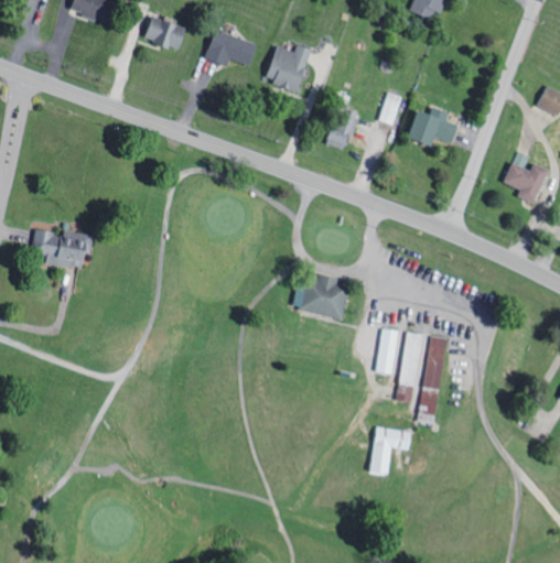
[(109,22),(115,0),(74,0),(71,12),(109,22)]
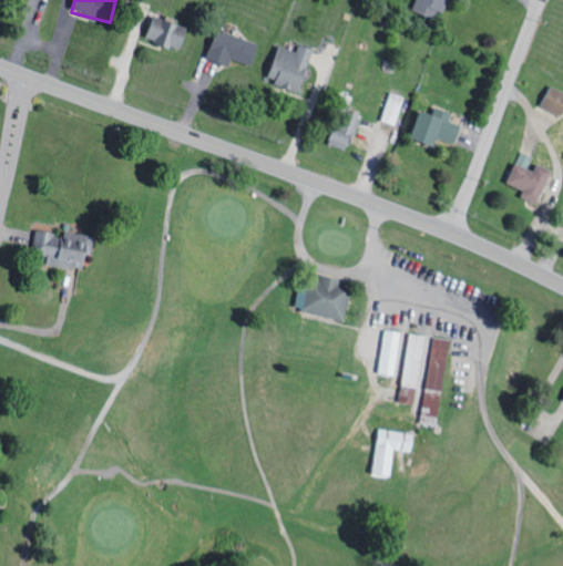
[(416,0),(412,10),(434,19),(438,10),(442,12),(447,0),(416,0)]
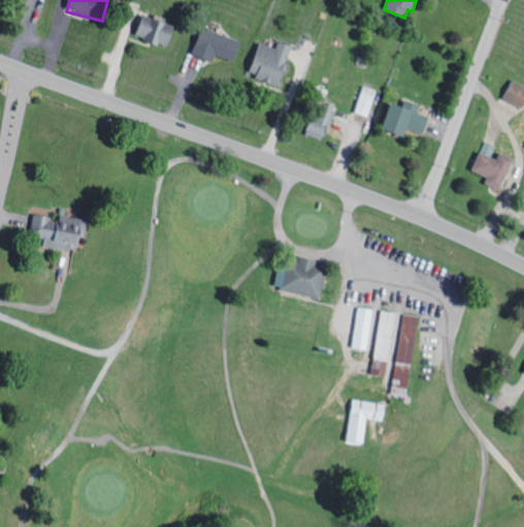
[(141,12),(134,35),(168,46),(175,25),(141,12)]
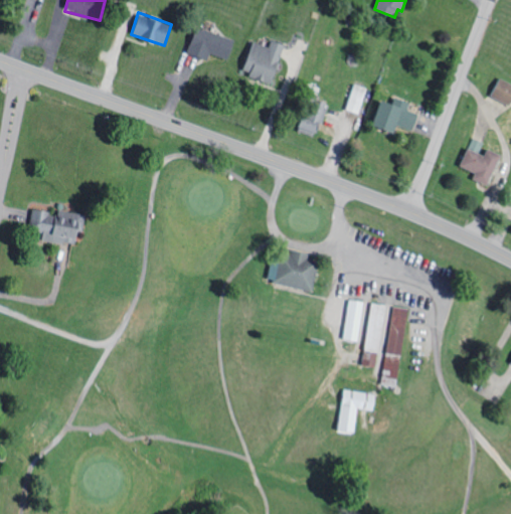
[(234,42),(198,26),(186,52),(205,62),(209,53),(226,61),(234,42)]
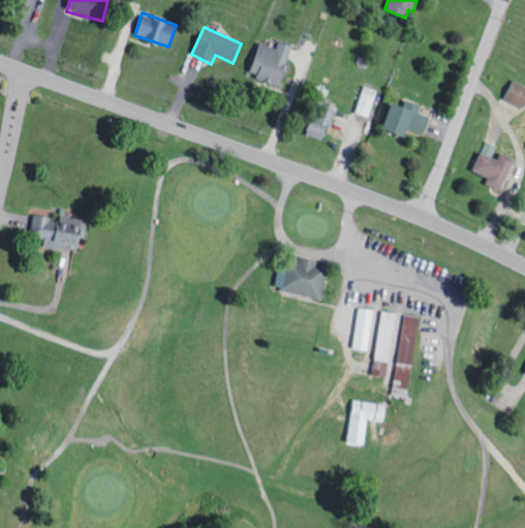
[(292,45),(278,41),(276,48),(259,42),(249,75),(280,86),(292,45)]
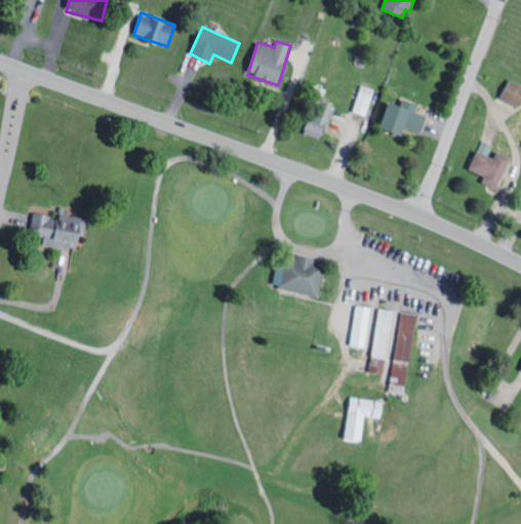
[(520,108),(520,107),(520,85),(508,79),(498,97),(520,108)]
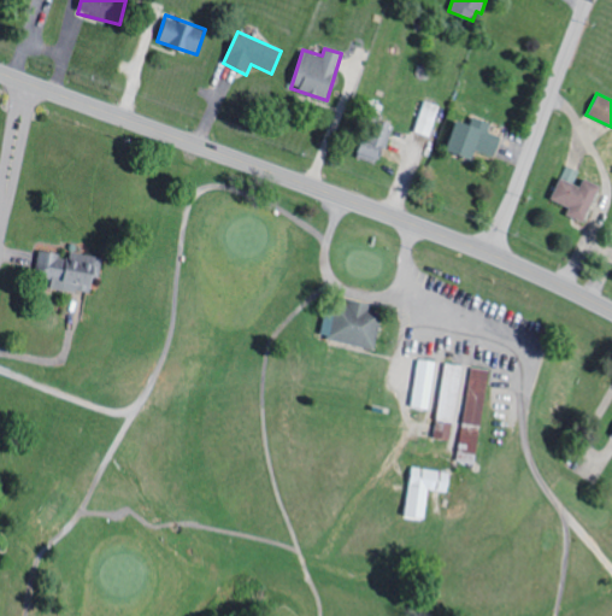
[(427,138),(437,106),(423,101),(412,133),(427,138)]
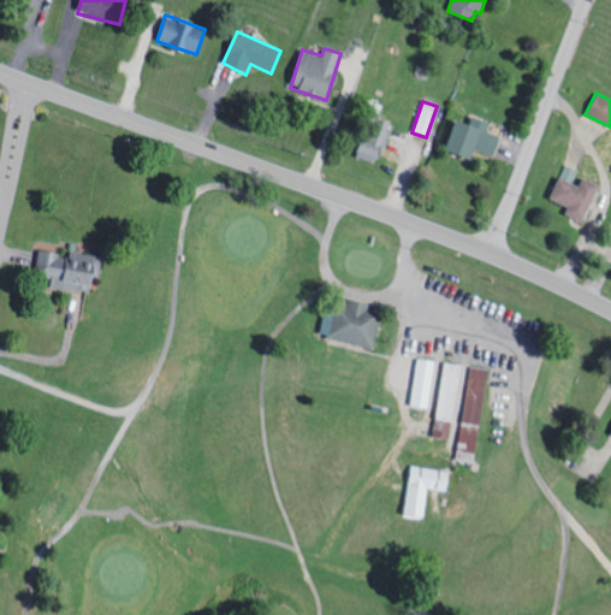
[(456,119),(445,148),(472,159),(475,151),(492,157),(499,139),(486,132),(488,123),(472,116),(468,124),(456,119)]
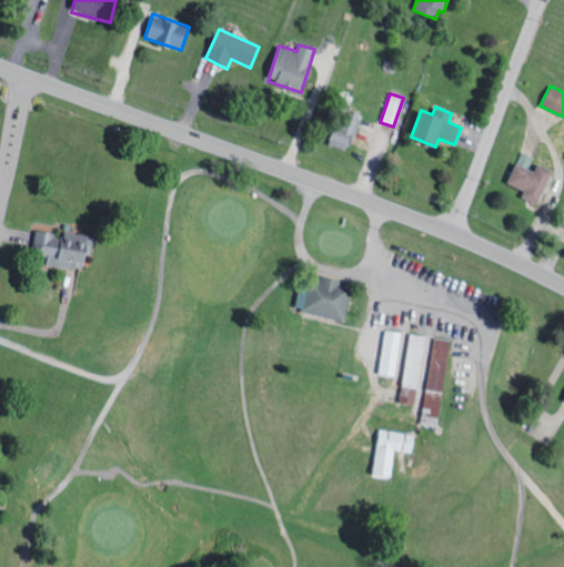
[(346,151),(351,135),(331,130),(326,144),(346,151)]
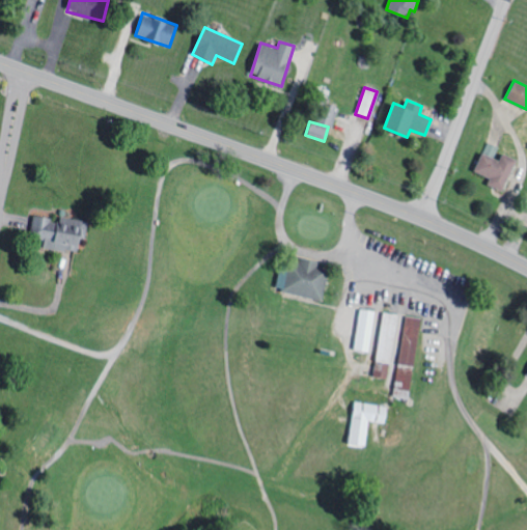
[(502,154),(499,161),(491,157),(496,147),(487,142),(473,171),(489,179),(487,185),(501,192),(517,161),(502,154)]
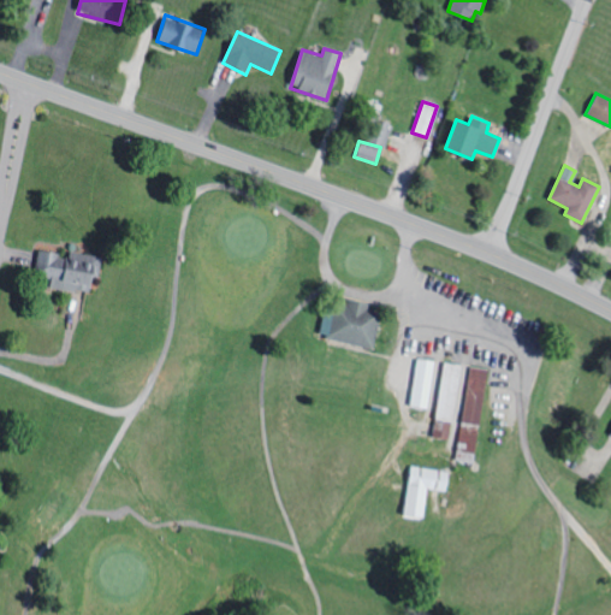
[(100,256),(67,250),(67,255),(39,249),(34,275),(45,277),(42,285),(93,294),(100,256)]
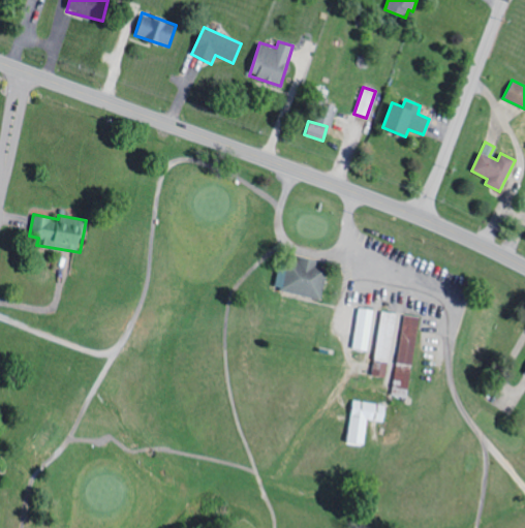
[(320,299),(326,270),(315,268),(316,264),(281,256),(274,289),(320,299)]
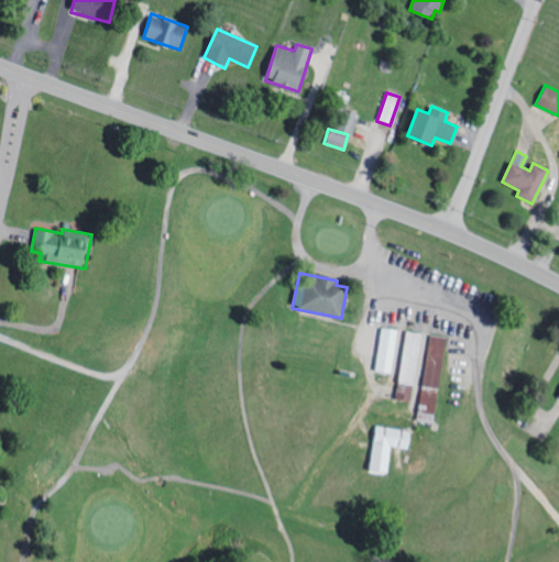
[(396,331),(381,328),(372,372),(388,374),(396,331)]
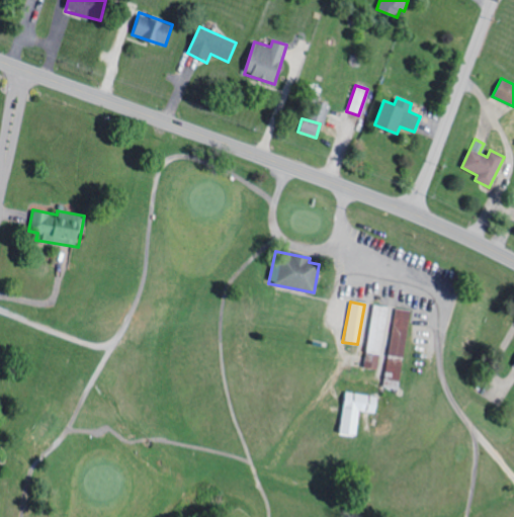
[(387,307),(370,305),(361,367),(375,369),(377,359),(381,360),(381,364),(383,364),(389,334),(382,334),(387,307)]
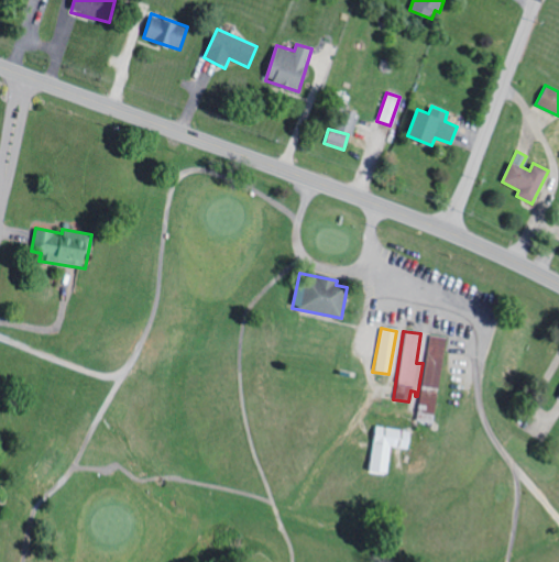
[(414,421),(433,423),(446,338),(427,334),(414,421)]
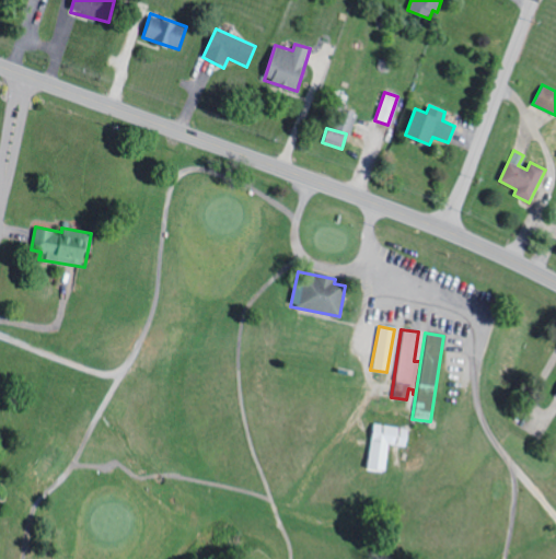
[(367,468),(385,470),(389,445),(406,447),(408,429),(372,424),(367,468)]
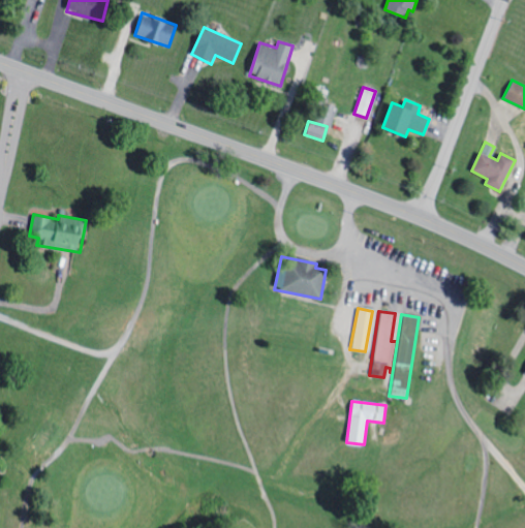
All buildings are outlined.
